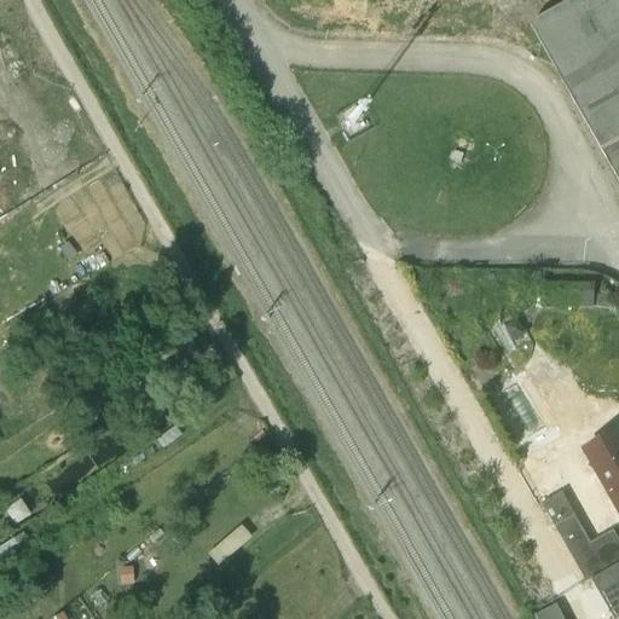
[(618,0),(572,0),(533,22),(618,178),(618,0)]
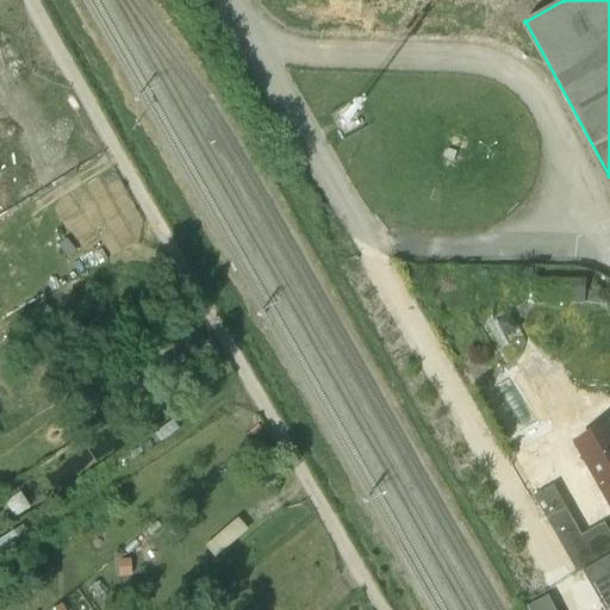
[(609,307),(609,293),(584,291),(584,303),(609,307)]
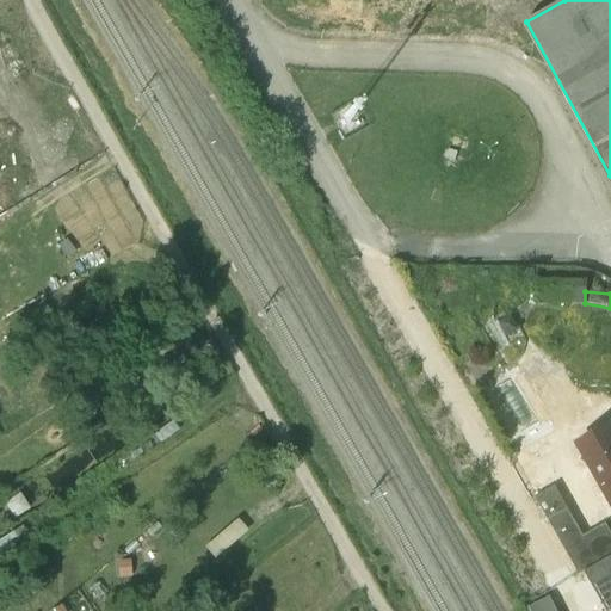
[(545,375),(541,396),(563,402),(569,381),(545,375)]
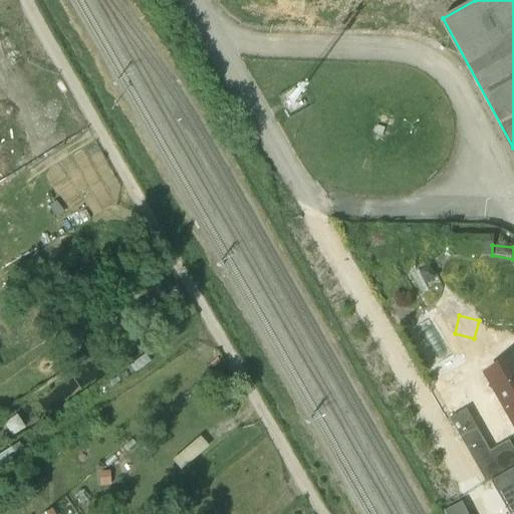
[(513,358),(485,374),(513,425),(513,358)]
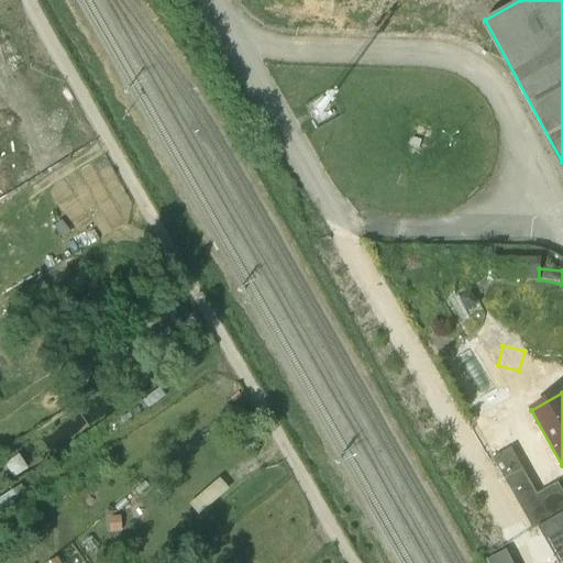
[(539,527),(562,514),(562,490),(559,484),(538,496),(511,449),(493,460),(533,531),(539,527)]
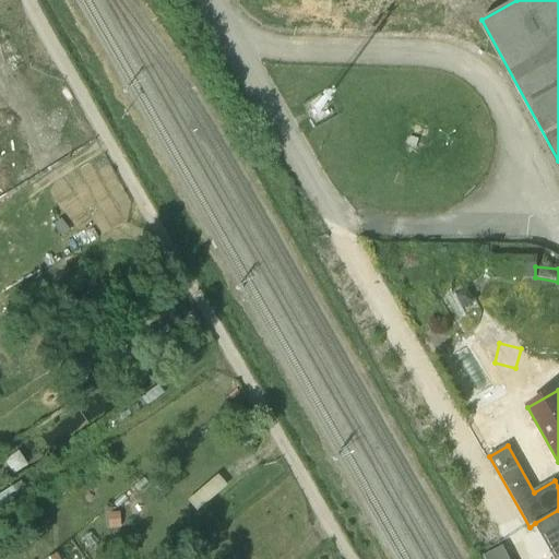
[(8,490),(16,506),(28,499),(19,484),(8,490)]
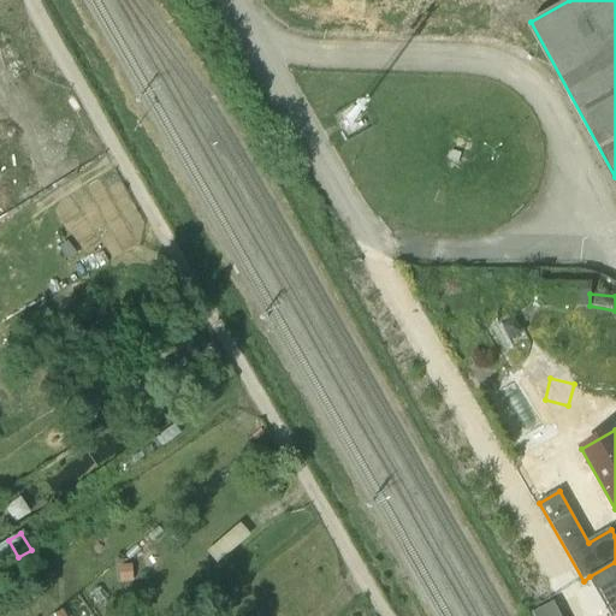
[(0,568),(18,557),(9,540),(0,545),(0,568)]
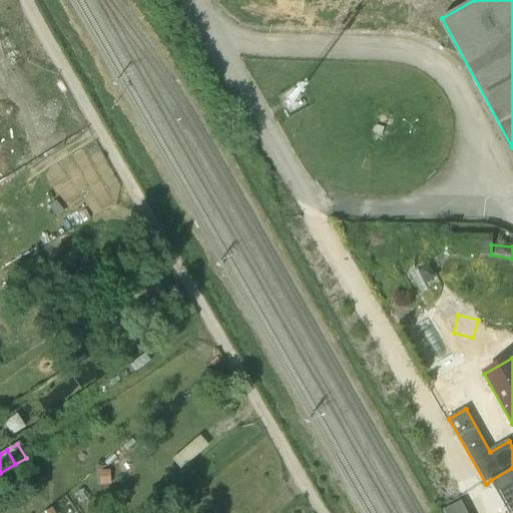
[(512,512),(512,468),(491,480),(510,512),(512,512)]
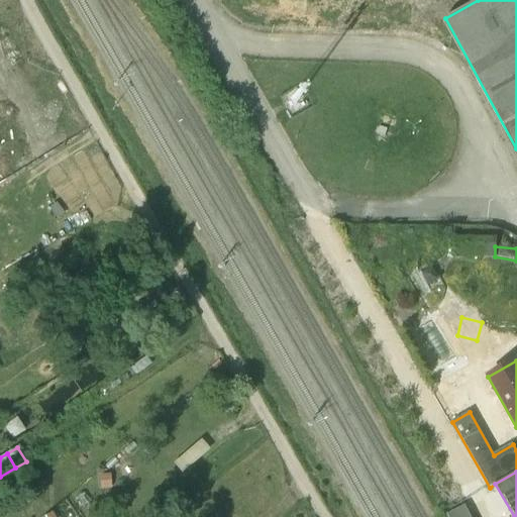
[(447,509),(449,516),(470,516),(466,503),(447,509)]
